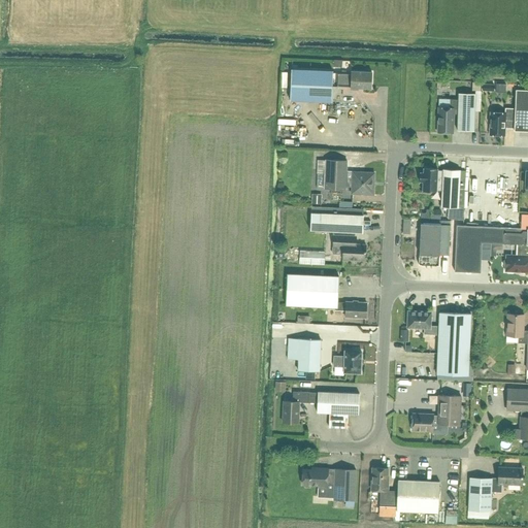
[(332,102),(333,73),(333,70),(291,69),(290,100),(332,102)]
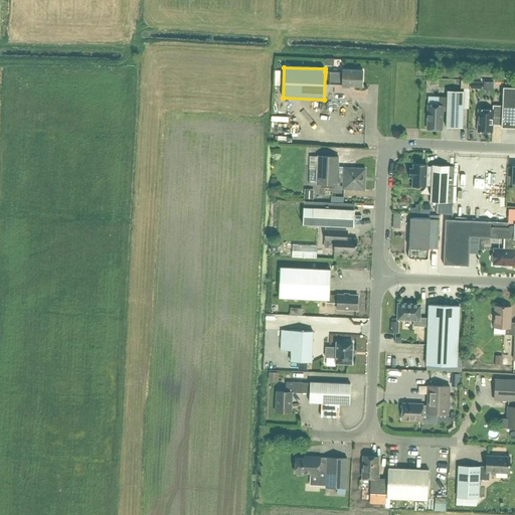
[(342,71),(329,71),(329,84),(342,86),(342,87),(349,88),(349,86),(362,86),(363,70),(343,69),(342,71)]
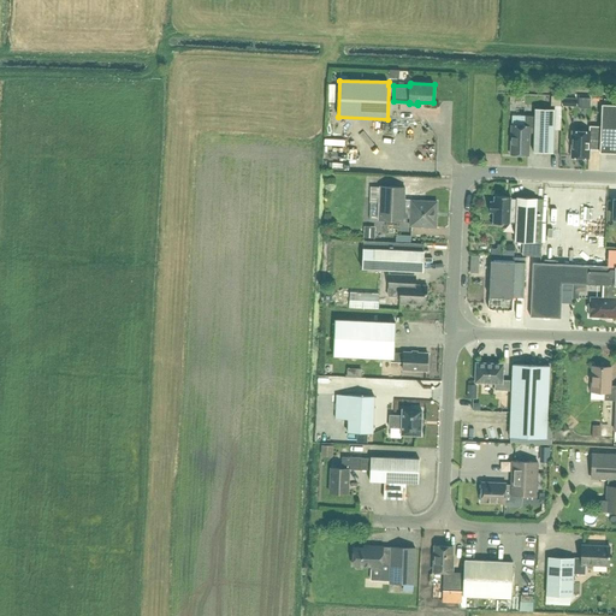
[(561,95),(554,95),(551,95),(551,105),(561,106),(561,95)]
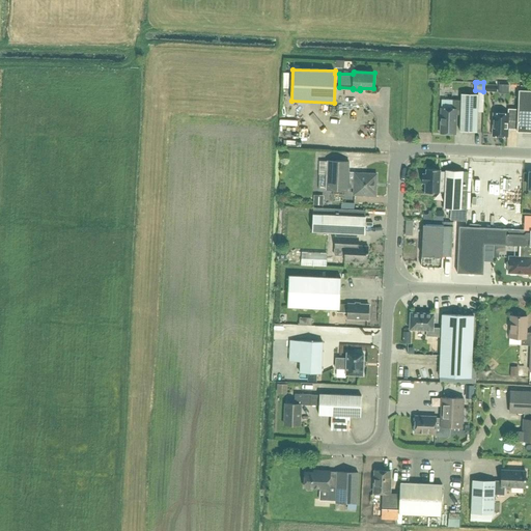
[(530,90),(519,90),(518,109),(508,108),(508,113),(493,113),(492,136),(507,136),(508,127),(516,128),(516,132),(530,132),(530,90)]
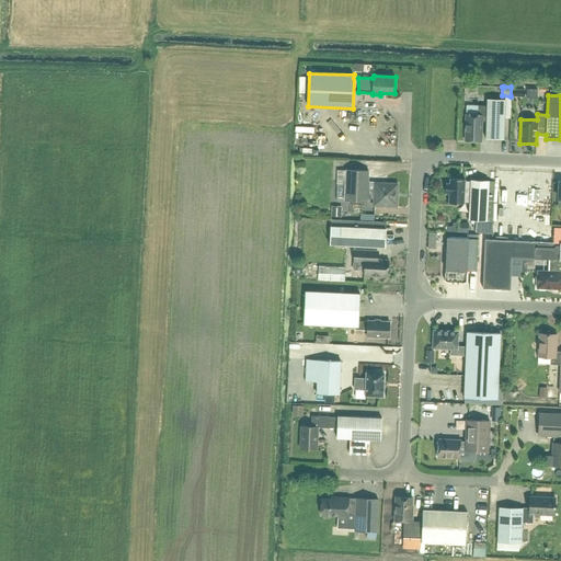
[(482,116),(487,116),(485,139),(503,139),(505,100),(487,99),(487,106),(478,105),(478,115),(466,114),(465,140),(481,141),(482,116)]
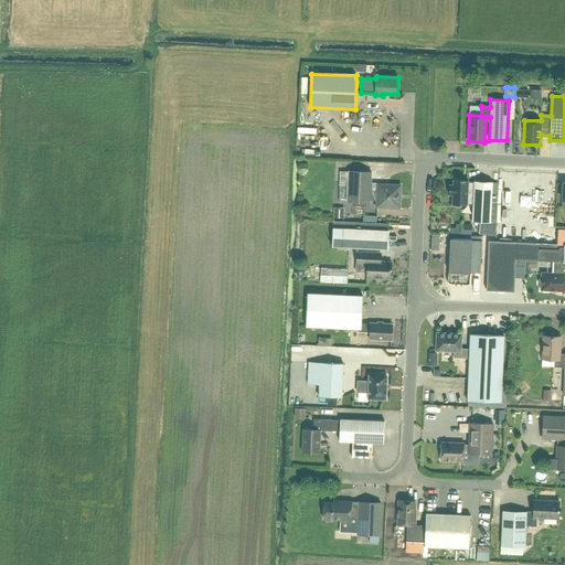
[(349,171),(348,201),(370,202),(370,199),(376,200),(376,208),(400,209),(401,184),(377,183),(376,191),(370,191),(371,172),(349,171)]
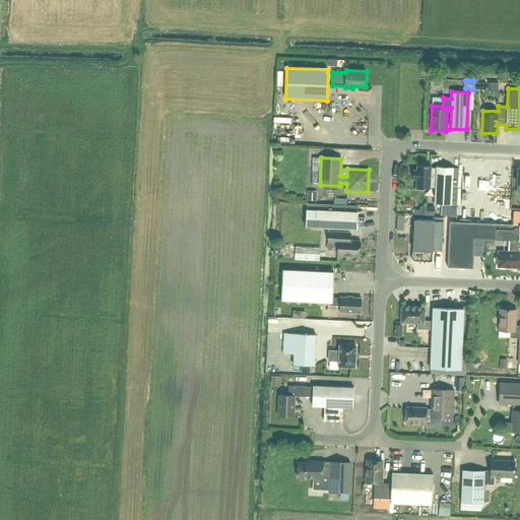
[(416,180),(415,188),(430,189),(430,187),(435,188),(434,204),(451,205),(453,168),(436,167),(436,168),(431,168),(431,167),(417,166),(416,171),(413,170),(412,179),(416,180)]
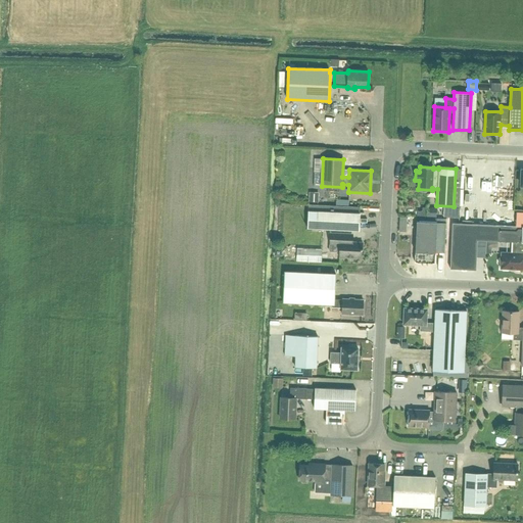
[(436,217),(436,207),(426,207),(426,217),(436,217)]
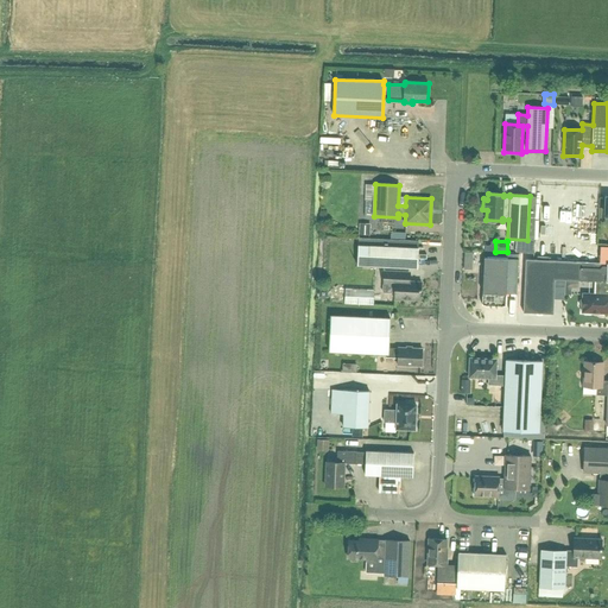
[(418,247),(371,246),(359,245),(358,265),(417,267),(418,247)]
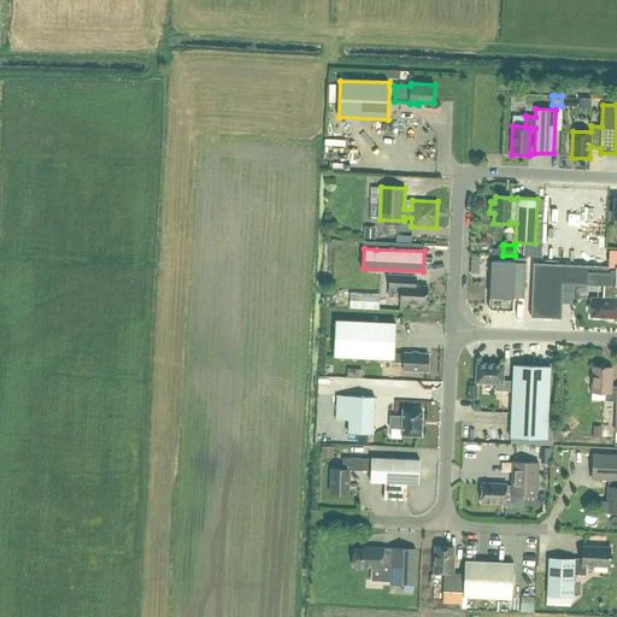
[(513,311),(515,271),(526,271),(527,259),(516,258),(516,263),(492,262),(489,310),(513,311)]
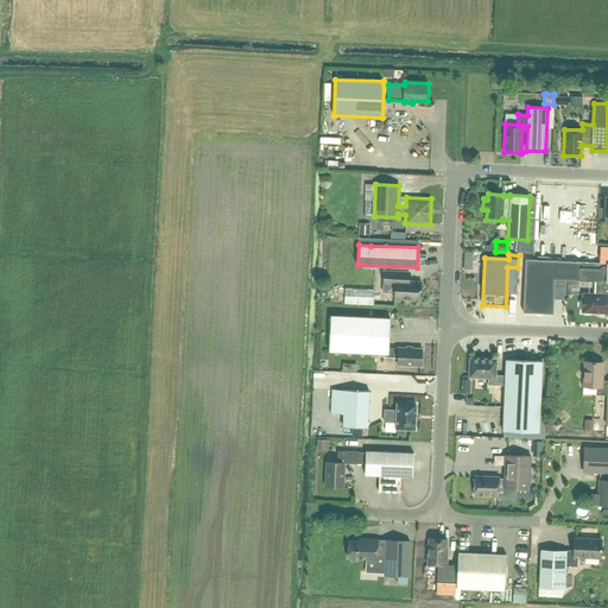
[(607,263),(580,261),(525,259),(524,312),(553,314),(555,279),(597,282),(597,289),(595,289),(595,293),(583,293),(583,298),(582,298),(580,299),(580,305),(582,306),(582,312),(593,312),(593,311),(599,311),(599,312),(607,312),(607,289),(607,282),(607,263)]
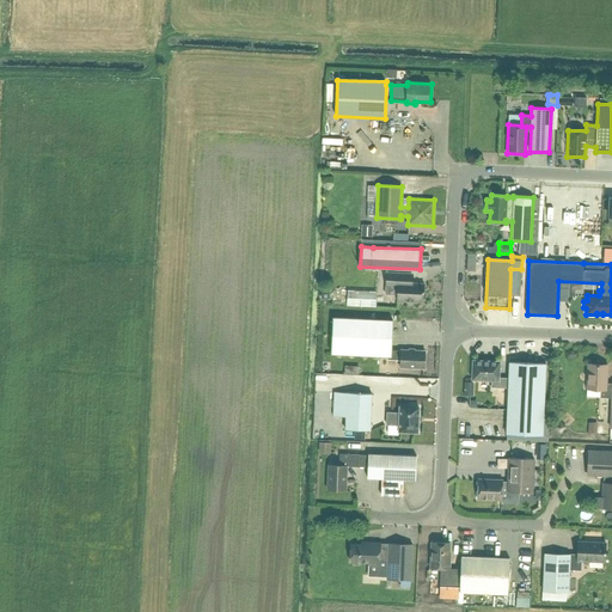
[(423,293),(424,283),(408,282),(409,274),(386,273),(385,294),(397,294),(397,301),(422,303),(422,293),(423,293)]
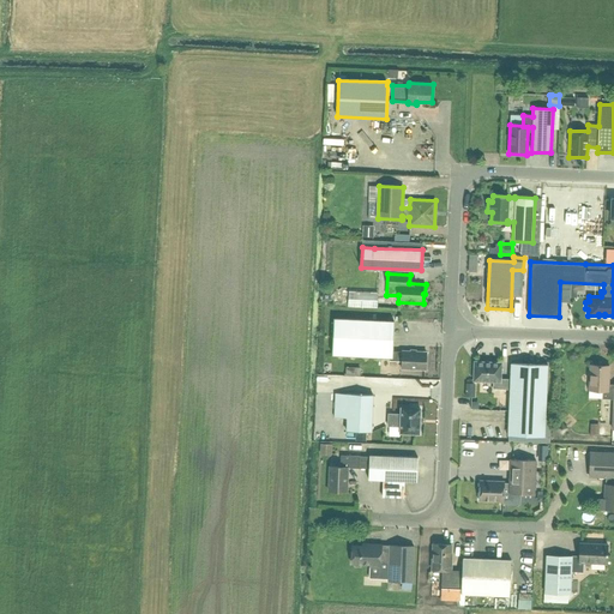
[(348,307),(377,308),(378,293),(348,292),(348,307)]
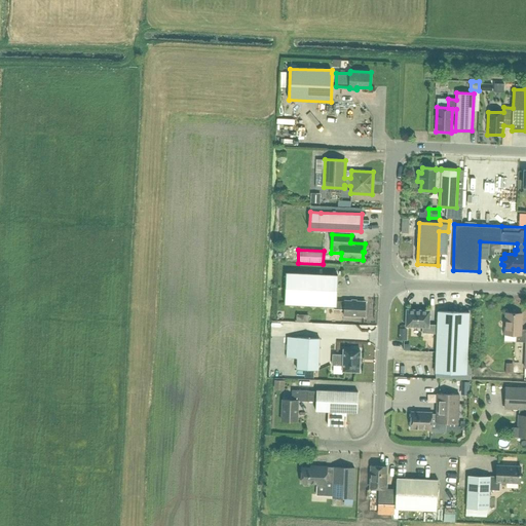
[(344,301),(336,301),(338,275),(286,272),(285,304),(334,306),(334,309),(344,309),(344,315),(365,316),(365,301),(344,300),(344,301)]
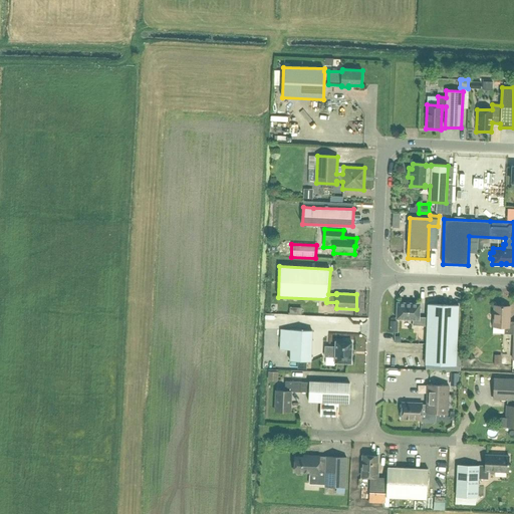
[(422,325),(422,317),(419,317),(420,303),(397,302),(397,318),(413,319),(413,325),(422,325)]
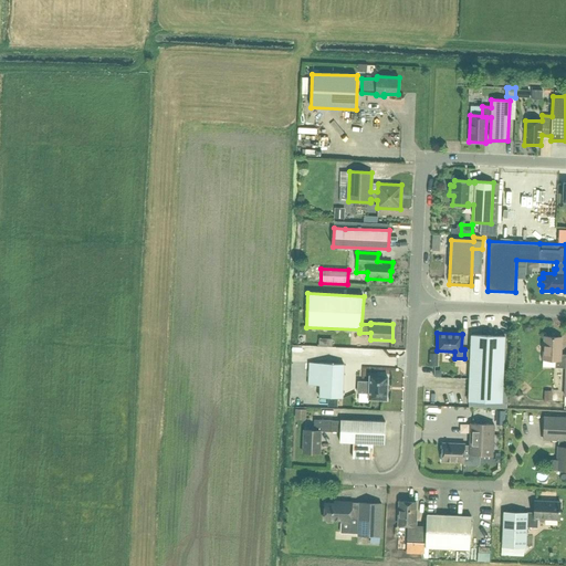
[(470,349),(464,349),(464,358),(470,359),(468,401),(502,404),(504,336),(471,335),(470,349)]
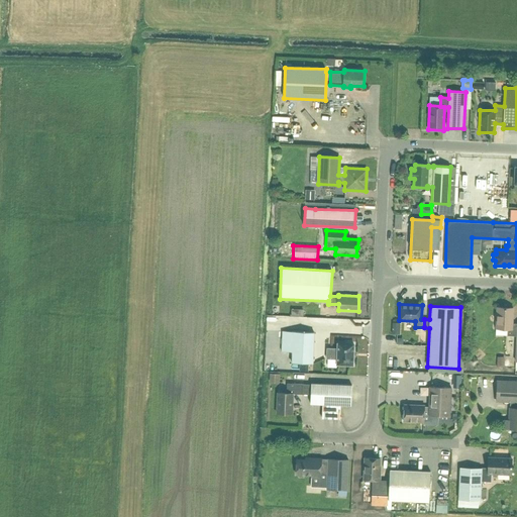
[(516,326),(512,326),(513,308),(497,307),(496,328),(508,329),(508,335),(516,335),(516,362),(516,360),(516,326)]
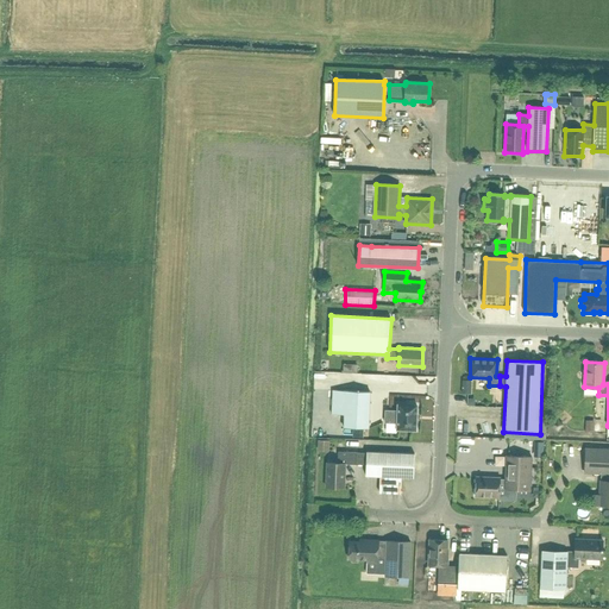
[(370,391),(345,390),(332,390),(331,414),(344,415),(344,427),(369,428),(370,391)]
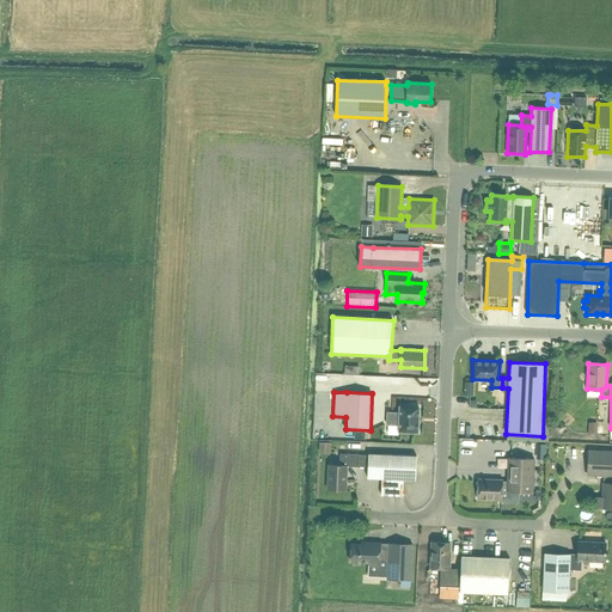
[(387,412),(386,424),(399,424),(398,432),(417,432),(418,407),(416,407),(415,405),(409,404),(408,407),(399,407),(399,412),(387,412)]
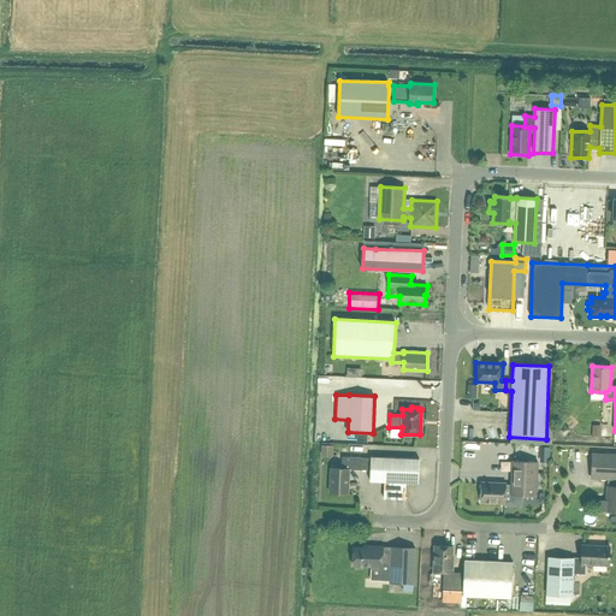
[(609,479),(609,486),(608,486),(606,511),(615,511),(615,454),(592,454),(591,478),(609,479)]
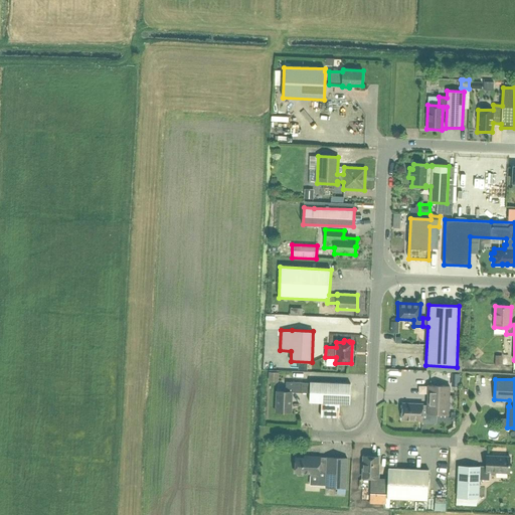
[(286,391),(277,391),(276,411),(291,412),(292,392),(301,392),(301,382),(286,381),(286,391)]
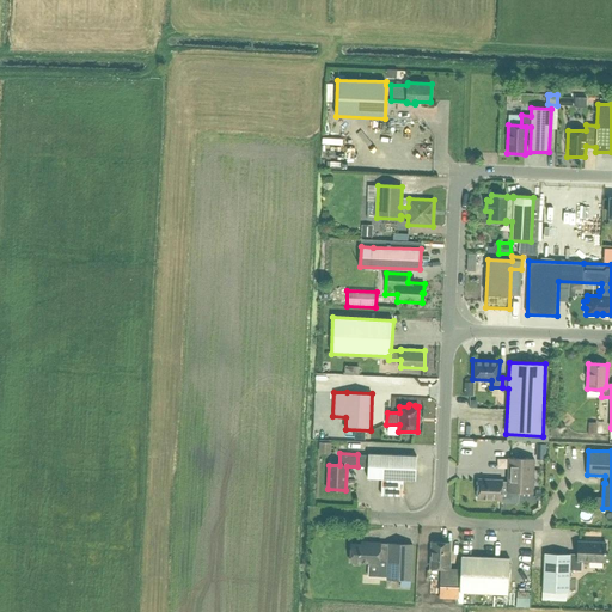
[(367,478),(381,478),(381,491),(403,493),(403,479),(416,481),(416,456),(368,453),(367,478)]
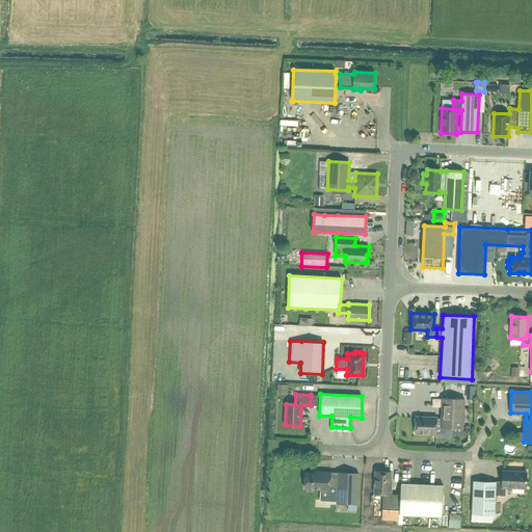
[(436,418),(416,417),(416,433),(435,434),(436,426),(441,426),(441,427),(463,428),(464,399),(443,398),(442,419),(436,418)]
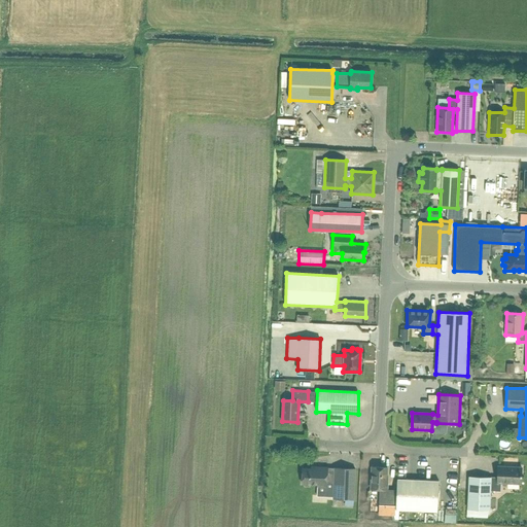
[(372,466),(371,489),(379,489),(379,505),(395,505),(395,510),(437,512),(438,480),(397,479),(396,490),(396,492),(387,492),(388,480),(387,480),(387,467),(372,466)]
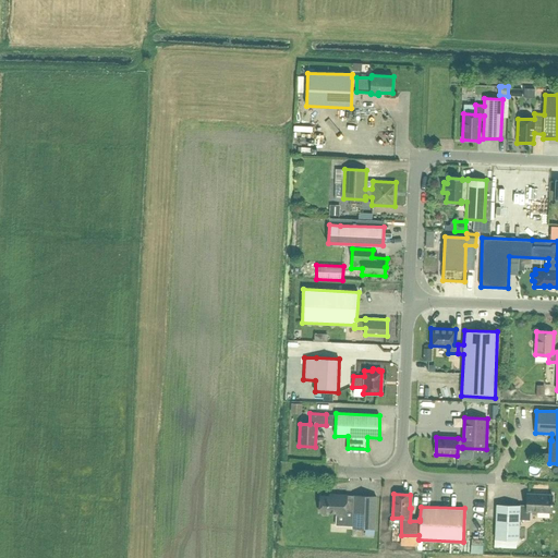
[(496,505),(495,538),(518,540),(519,519),(530,519),(530,511),(552,512),(553,495),(528,494),(526,506),(519,506),(496,505)]
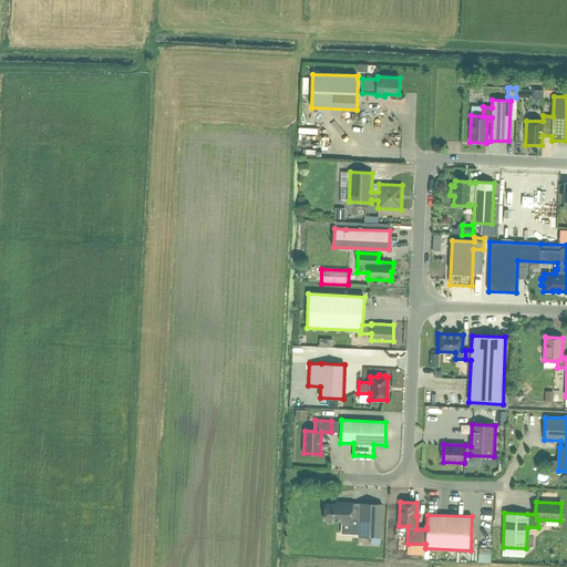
[(340,505),(326,504),(325,521),(327,521),(328,523),(332,523),(334,521),(341,521),(341,523),(351,524),(351,519),(359,521),(358,536),(381,537),(382,504),(360,503),(360,507),(352,507),(352,503),(340,503),(340,505)]
